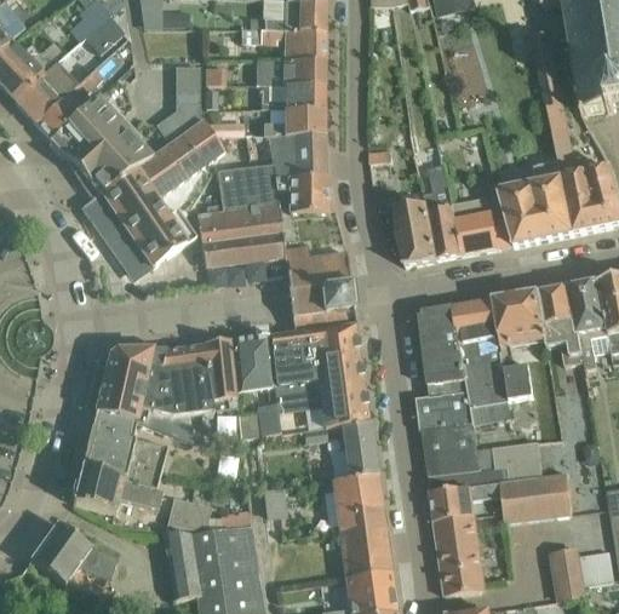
[(264,18),(264,29),(325,32),(326,1),(284,0),(284,19),(264,18)]
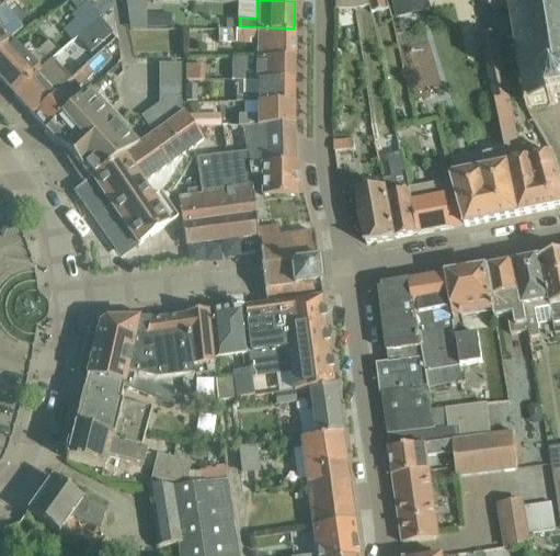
[(391,0),(396,13),(430,6),(429,0),(391,0)]
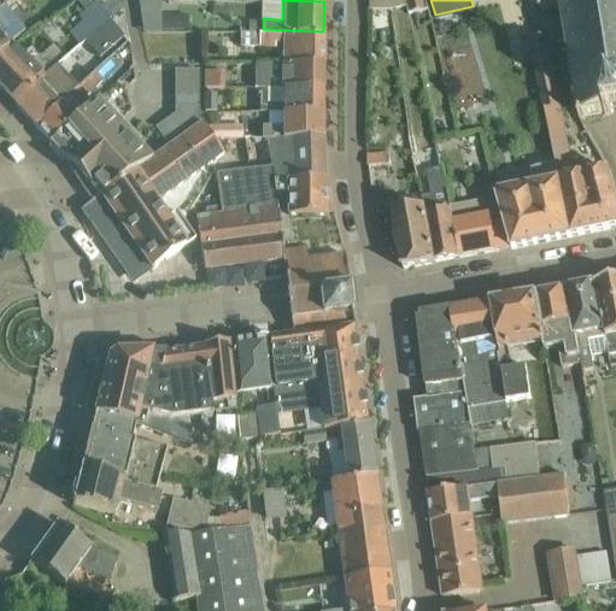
[(534,0),(537,0),(538,1),(540,1),(540,4),(543,4),(543,7),(562,4),(564,18),(561,18),(562,22),(565,21),(569,42),(565,42),(567,46),(569,45),(574,65),(570,66),(572,70),(574,69),(578,88),(575,89),(575,93),(578,92),(581,107),(580,107),(581,113),(586,112),(586,111),(606,107),(606,110),(611,110),(611,109),(615,106),(615,0),(534,0)]
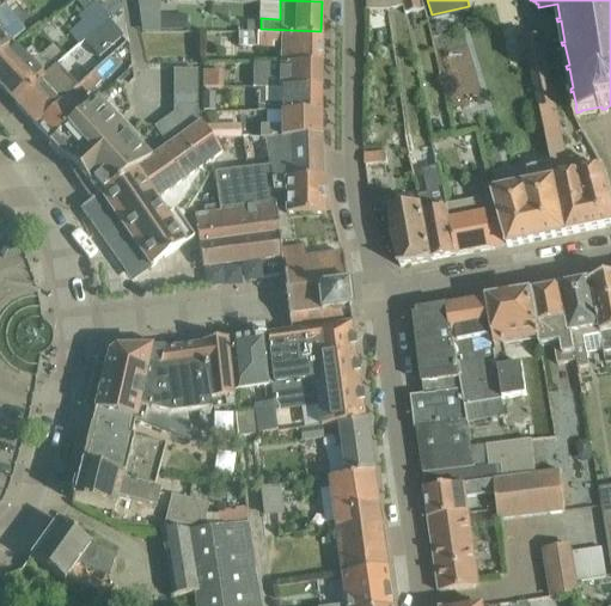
[(107,17),(109,16),(98,4),(68,29),(79,41),(84,37),(107,17)]
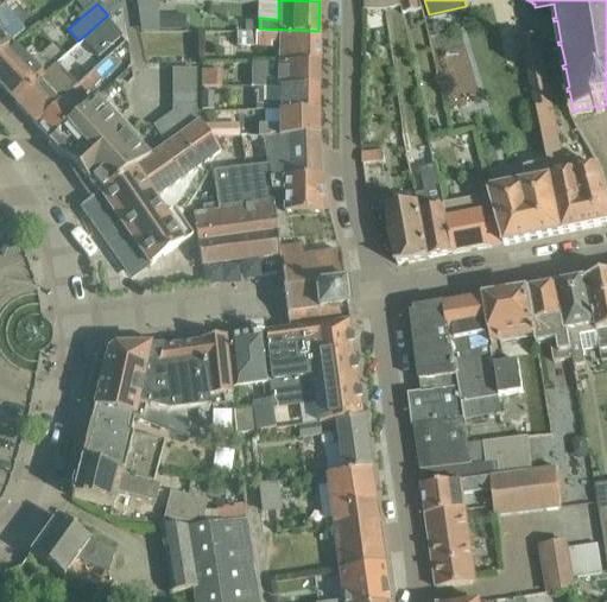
[(157,13),(157,29),(188,29),(188,13),(157,13)]
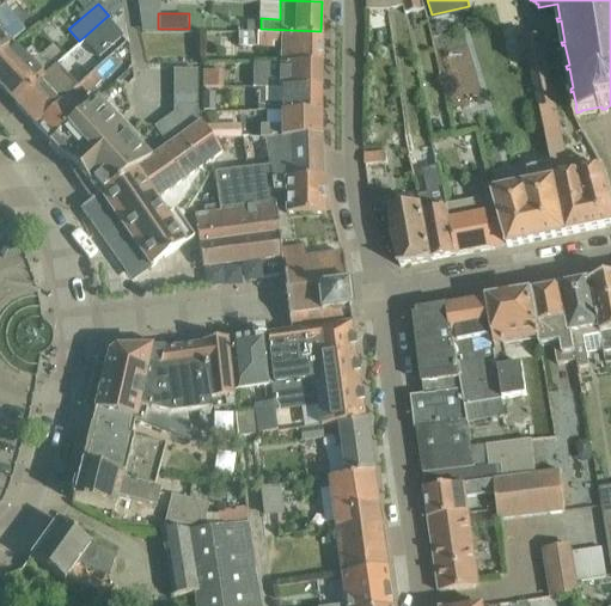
[(107,17),(84,37),(98,54),(121,34),(107,17)]
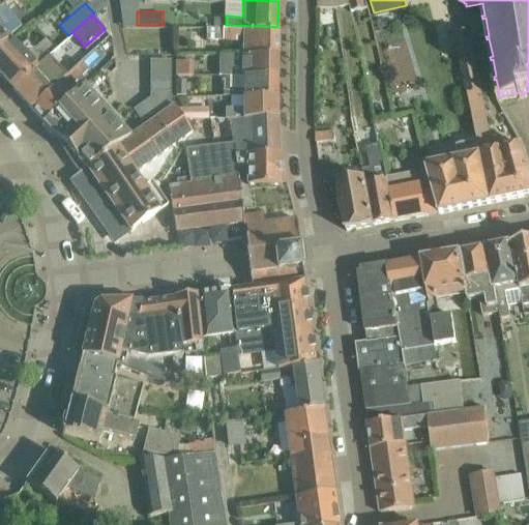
[(0,42),(5,39),(10,35),(0,22),(0,42)]
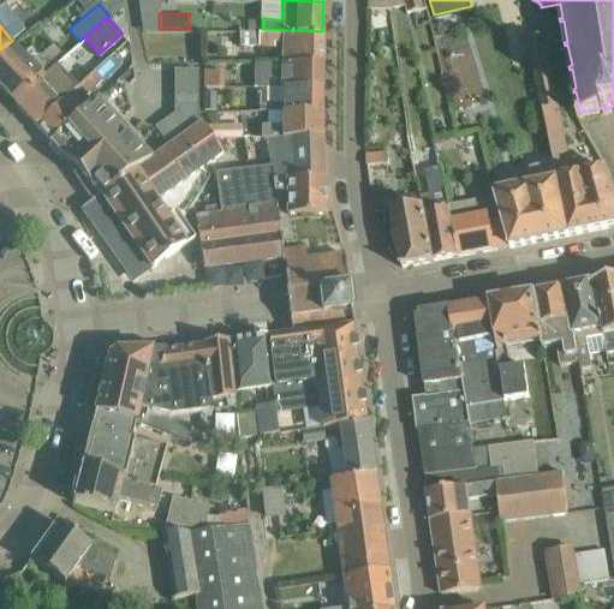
[(322,31),(262,29),(239,29),(239,42),(258,42),(274,43),(274,39),(282,39),(282,60),(322,60),(322,31)]
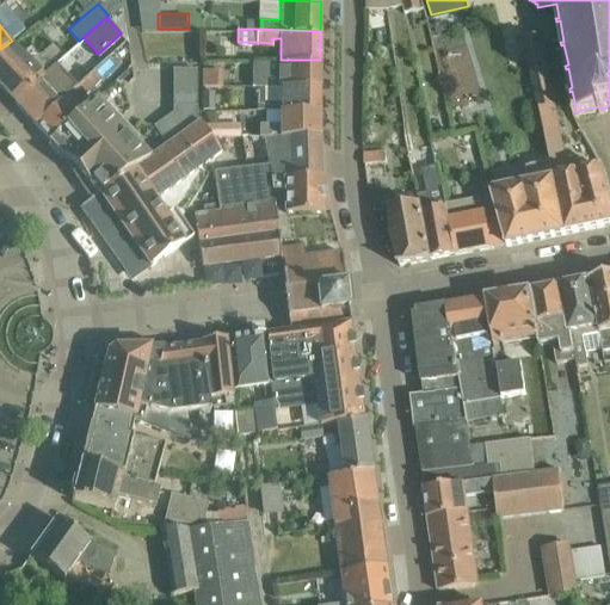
[(554,174),(565,229),(609,220),(609,191),(603,164),(562,172),(560,164),(568,162),(541,30),(524,34),(550,160),(554,174)]
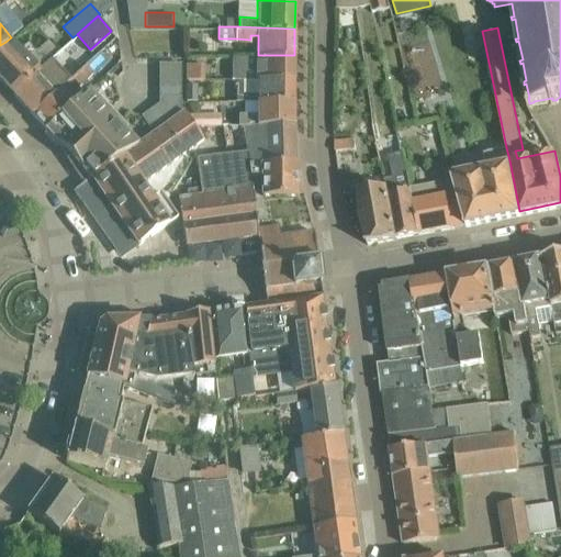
[(6,42),(0,45),(0,77),(13,91),(36,69),(40,67),(45,62),(59,49),(49,37),(36,48),(29,40),(21,47),(11,37),(6,42)]
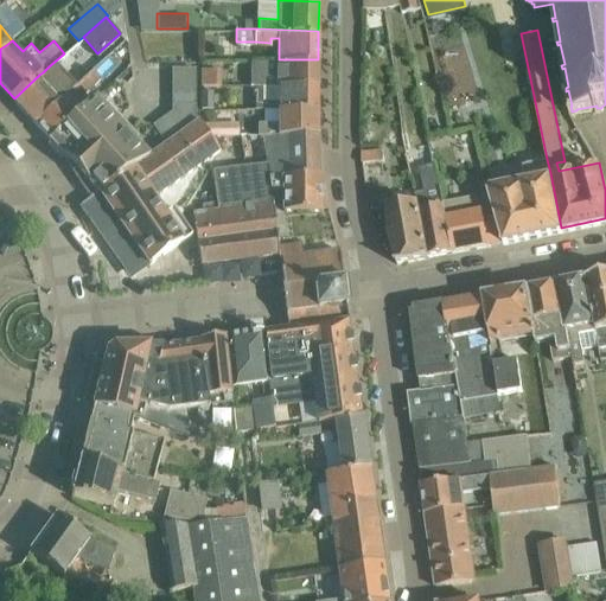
[(39,75),(14,98),(34,121),(61,97),(69,89),(72,85),(77,81),(57,59),(49,66),(43,72),(39,75)]
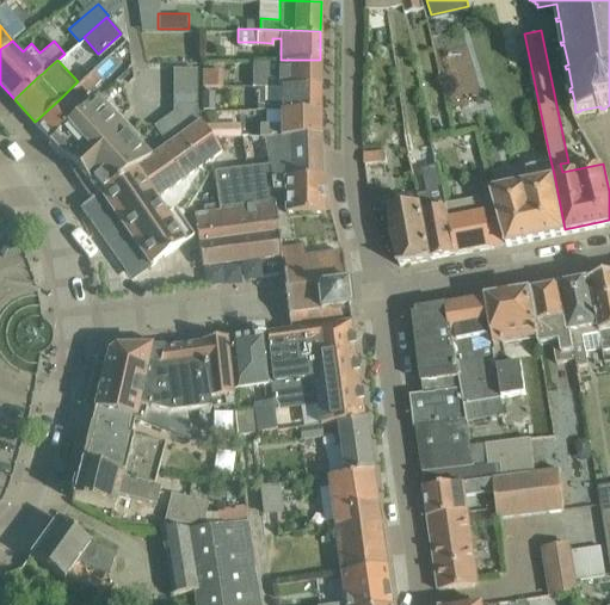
[(252,60),(252,71),(252,84),(257,84),(320,84),(320,60),(281,60),(252,60)]
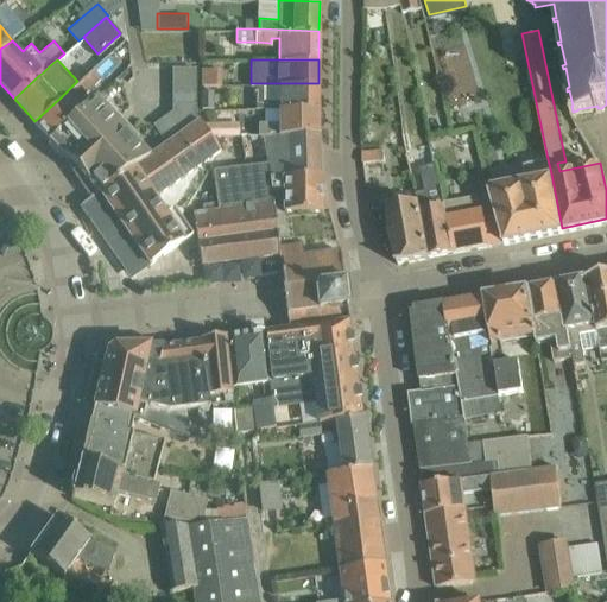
[(49,135),(81,106),(70,95),(81,84),(84,89),(100,75),(92,68),(77,81),(73,86),(69,89),(61,97),(35,121),(49,135)]
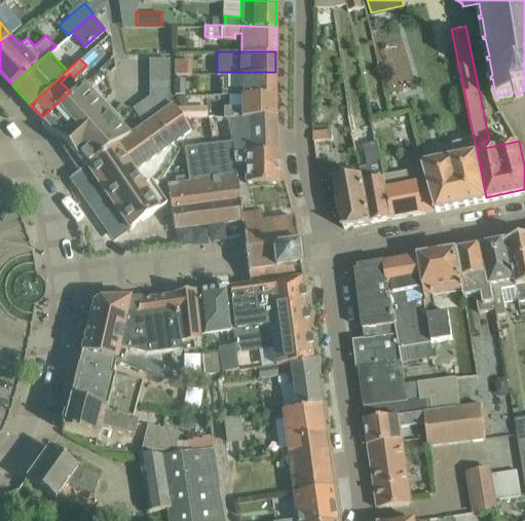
[(188,59),(174,59),(174,72),(188,72),(188,59)]
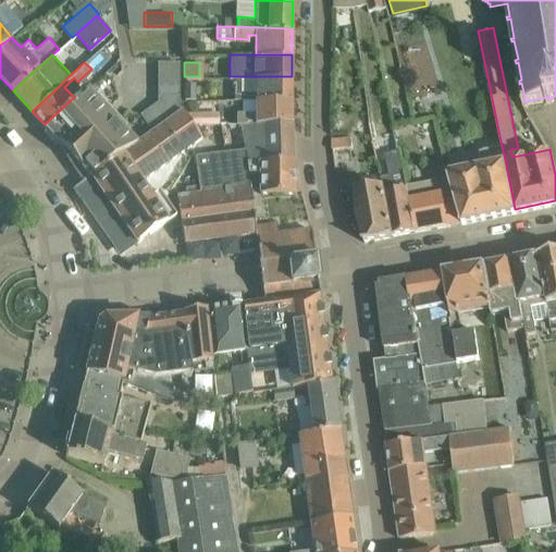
[(234,76),(234,82),(234,97),(243,98),(292,99),(292,76),(234,76)]
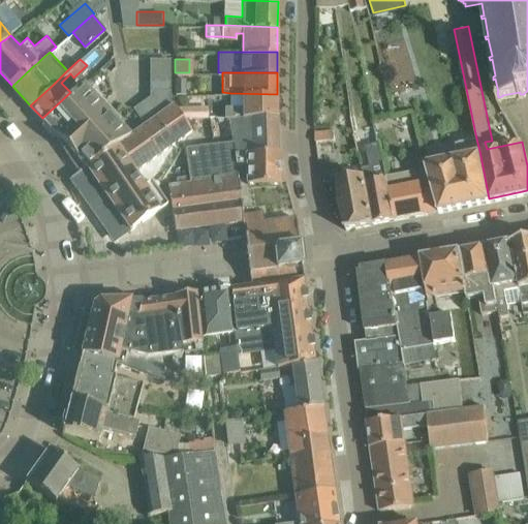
[(185,92),(185,78),(175,78),(175,92),(185,92)]
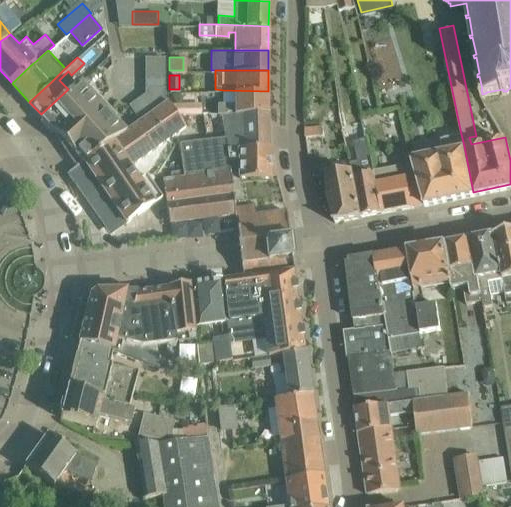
[(79,79),(68,89),(41,114),(66,141),(63,144),(76,164),(125,129),(79,79)]
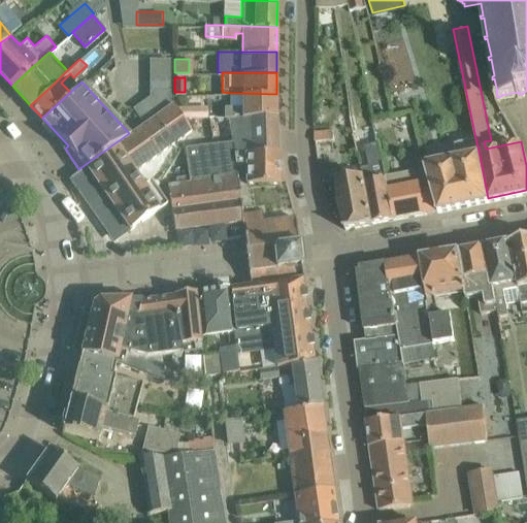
[(149,88),(149,93),(161,110),(170,104),(169,88),(149,88)]
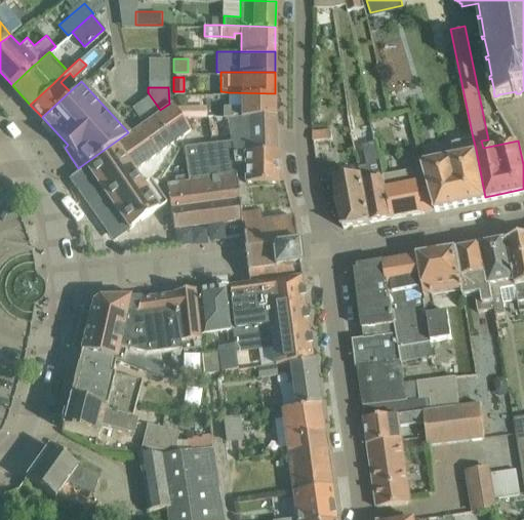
[(275,93),(229,92),(229,105),(223,105),(223,115),(228,115),(275,113),(275,93)]
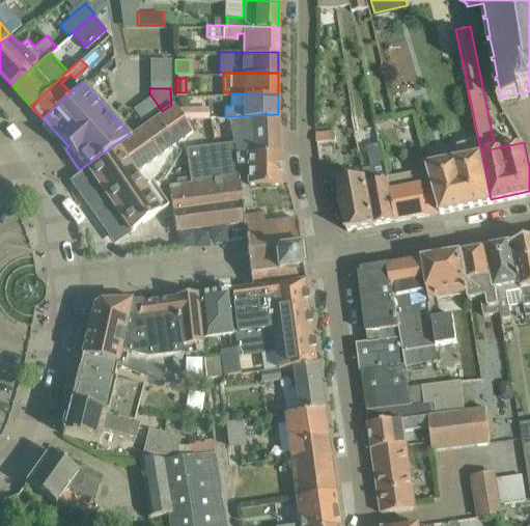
[(80,170),(70,177),(89,206),(113,241),(130,228),(168,202),(149,176),(144,181),(136,168),(150,159),(192,129),(184,116),(176,107),(174,103),(171,105),(162,111),(130,134),(79,170),(80,170)]
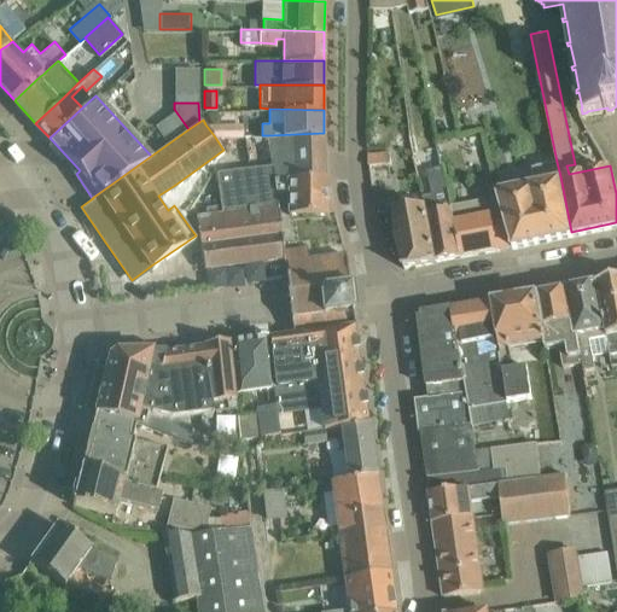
[(243,123),(205,124),(214,135),(243,135),(243,123)]
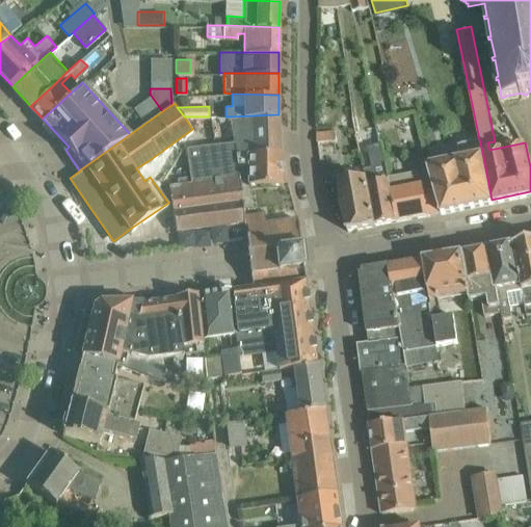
[(336,128),(317,130),(317,139),(337,137),(336,128)]
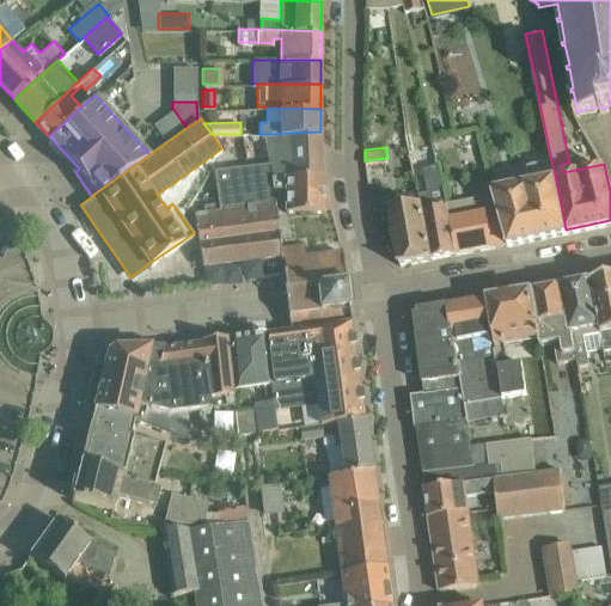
[(531,179),(492,187),(508,242),(566,230),(555,175),(551,160),(529,165),(531,179)]
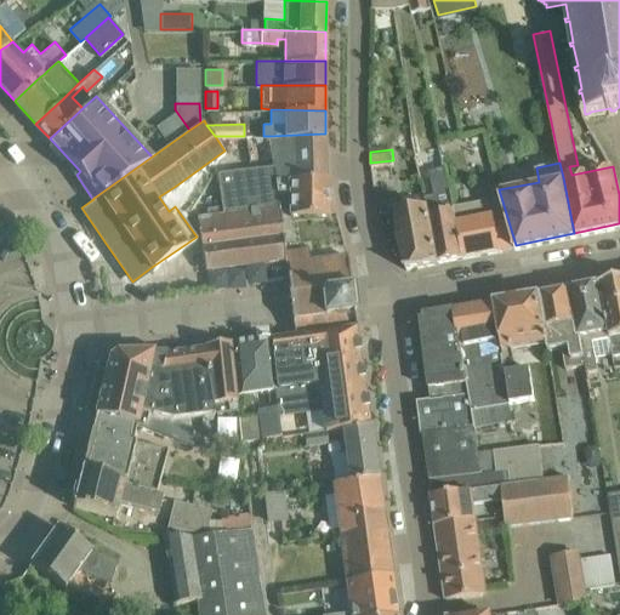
[(208,212),(198,214),(200,235),(205,268),(284,257),(283,249),(284,249),(283,232),(278,189),(277,189),(274,177),(273,164),(217,171),(222,205),(206,206),(208,212)]
